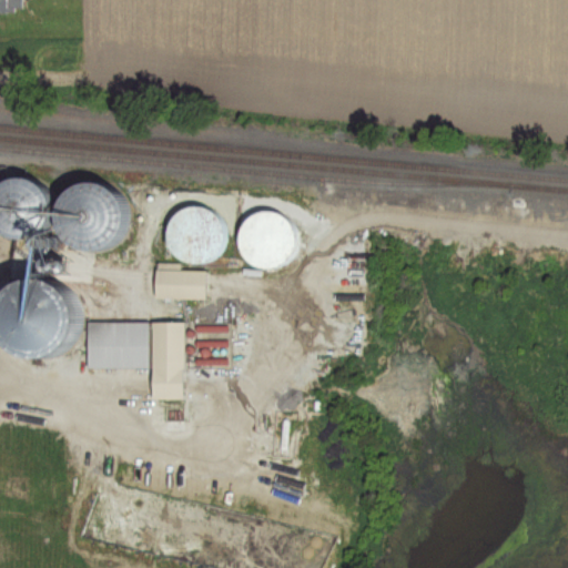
[(0,0),(0,11),(22,11),(22,0),(0,0)]
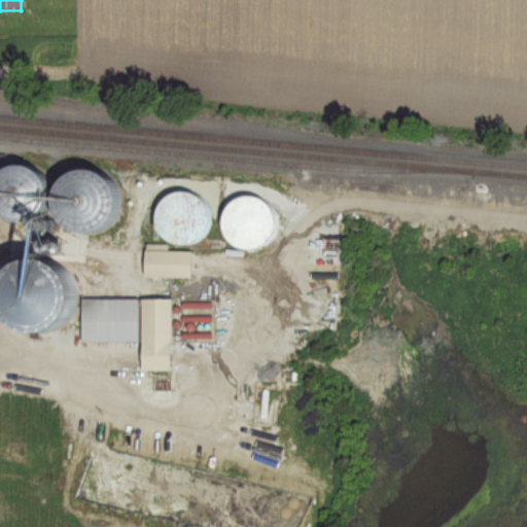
[(0,188),(34,190),(34,168),(0,166),(0,188)]
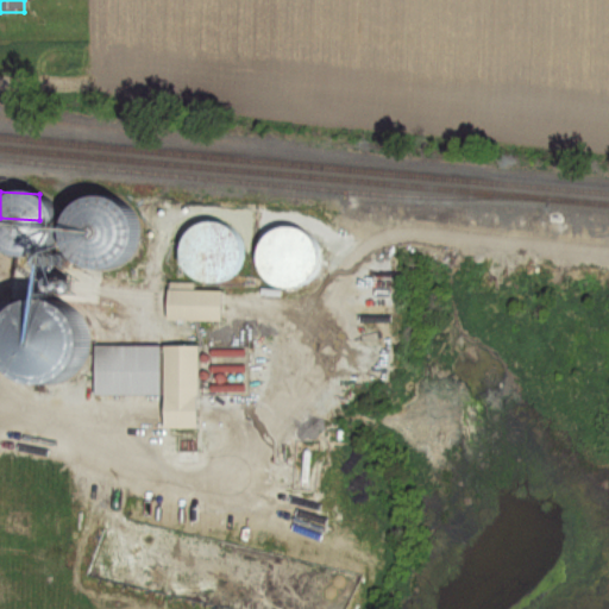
[(119,267),(123,201),(64,198),(60,263),(119,267)]
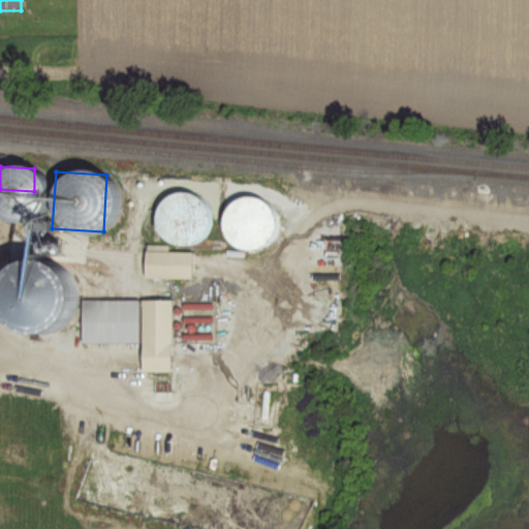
[(193,247),(204,198),(167,191),(157,239),(193,247)]
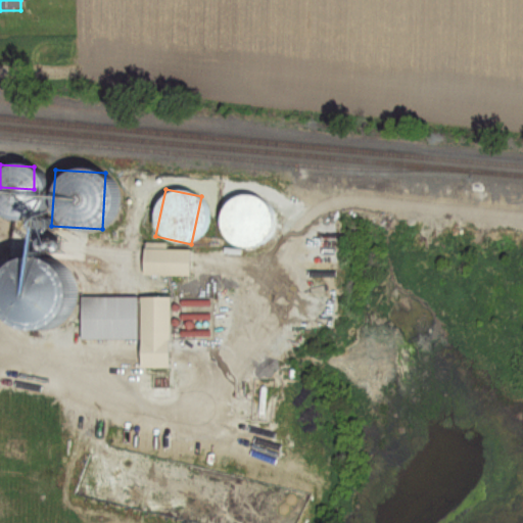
[(264,195),(227,195),(227,242),(264,242),(264,195)]
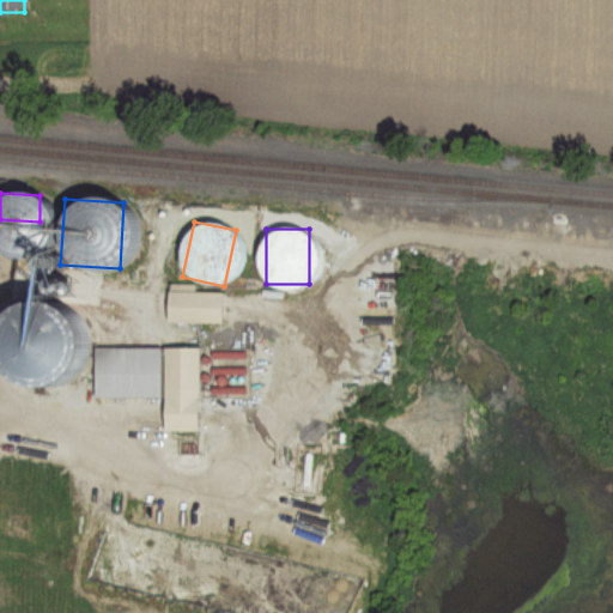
[(225,292),(225,323),(168,321),(169,283),(196,284),(195,292),(225,292)]
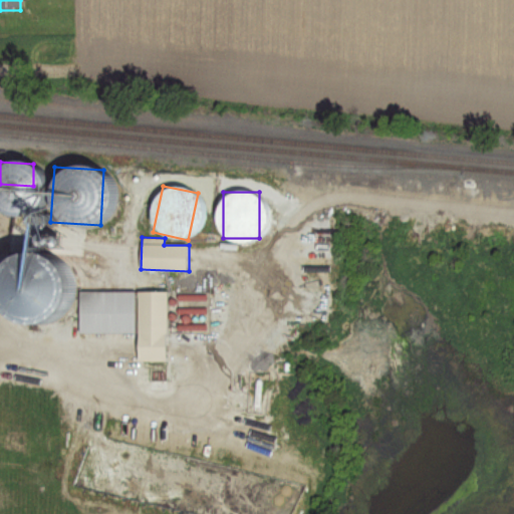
[(0,278),(0,315),(47,326),(50,309),(65,313),(72,278),(54,273),(58,257),(22,249),(20,256),(6,252),(0,278)]
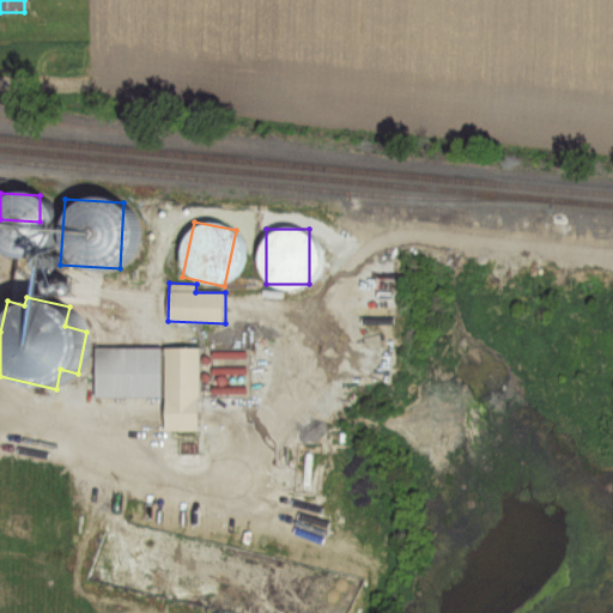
[(95,344),(198,345),(196,429),(161,429),(161,396),(93,396),(95,344)]
